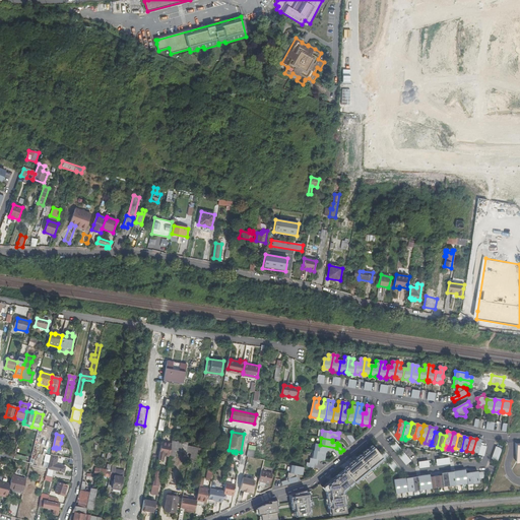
[(479,440),(476,439),(472,452),(478,454),(478,452),(479,449),(480,446),(481,443),(481,441),(479,440)]
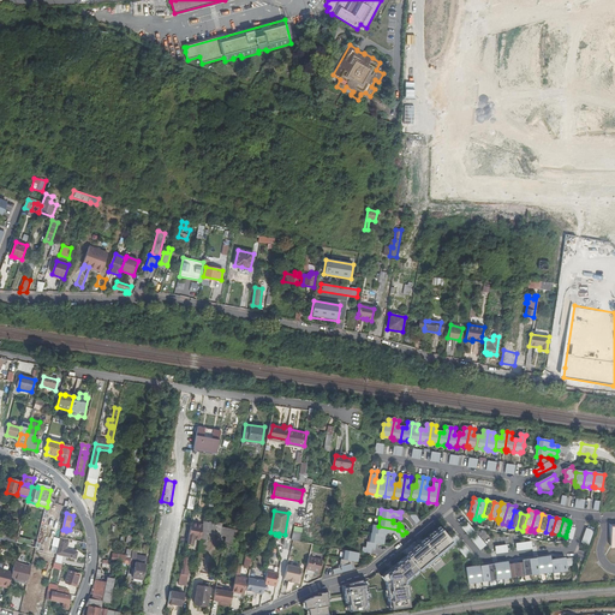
[(222,524),(209,521),(209,524),(203,554),(204,555),(208,535),(220,536),(221,527),(222,524)]
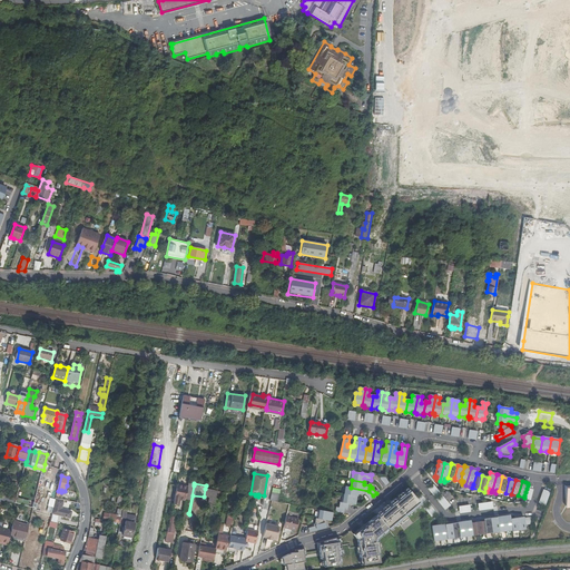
[(185,502),(184,512),(188,513),(194,485),(188,484),(188,488),(185,502)]
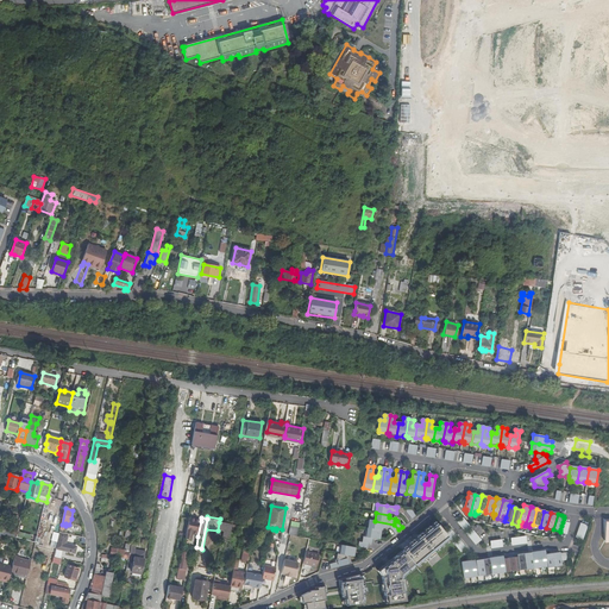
[(189,526),(188,526),(184,539),(190,540),(193,535),(196,535),(199,521),(190,519),(189,526)]
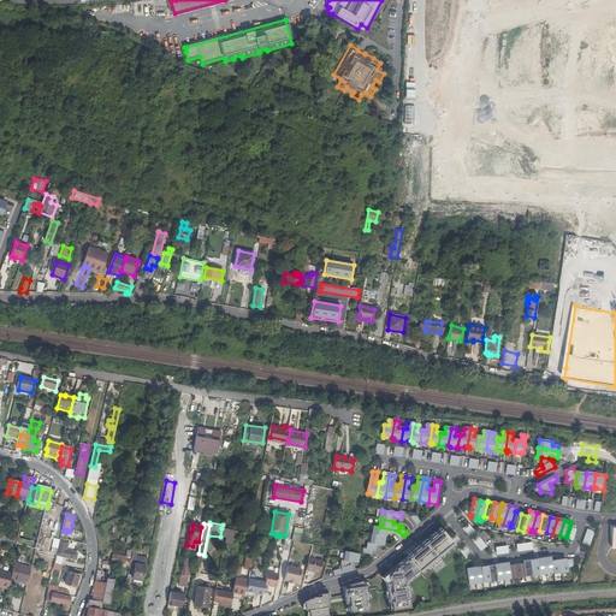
[(379,527),(374,526),(373,534),(385,537),(386,533),(392,534),(394,533),(395,533),(400,539),(403,535),(398,531),(379,527)]
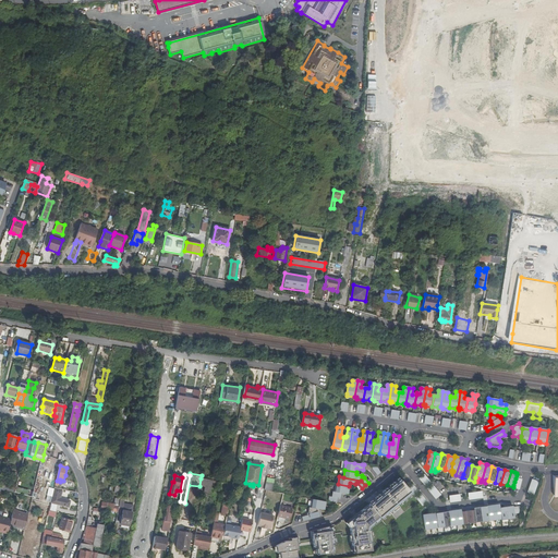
[(264,490),(266,490),(271,492),(275,481),(267,478),(264,490)]
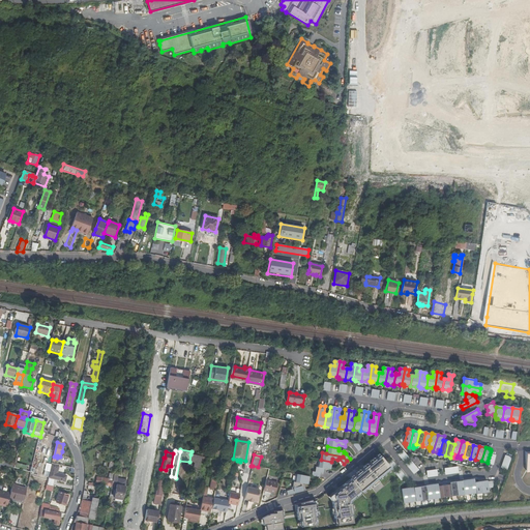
[(381,482),(378,479),(391,468),(389,467),(387,464),(380,455),(335,493),(335,494),(329,499),(332,502),(334,519),(336,519),(337,526),(353,523),(352,517),(353,516),(351,500),(360,492),(361,493),(370,486),(372,489),(381,482)]
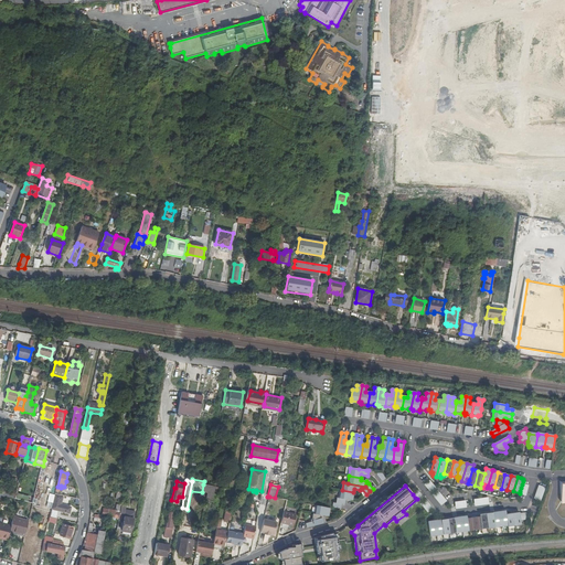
[(351,499),(352,500),(353,492),(342,490),(340,490),(339,499),(338,498),(337,503),(341,504),(344,504),(345,500),(351,501),(351,499)]
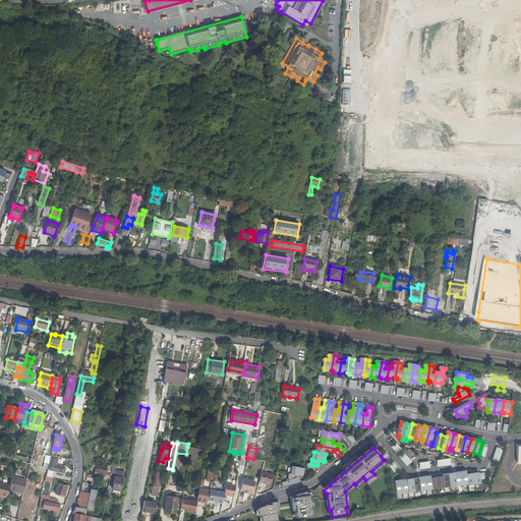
[(49,465),(48,470),(55,471),(56,467),(59,468),(59,472),(64,474),(66,468),(56,466),(57,459),(51,457),(49,465)]
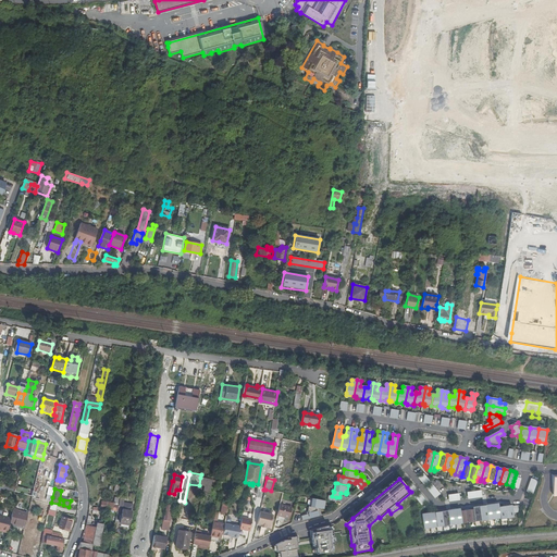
[(321,500),(313,499),(311,498),(310,507),(320,509),(323,509),(324,502),(321,500)]
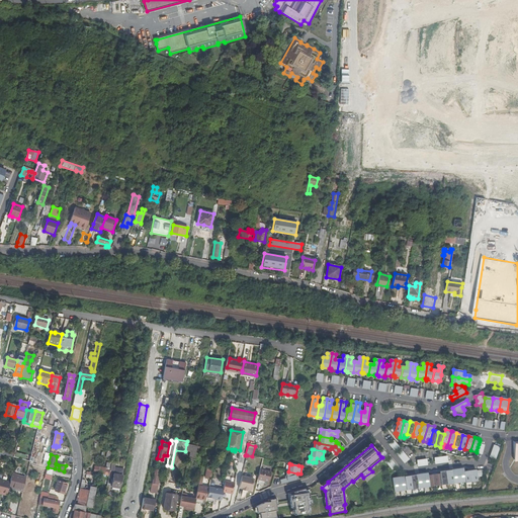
[(112,488),(113,488),(120,489),(123,469),(116,468),(115,475),(114,475),(112,488)]
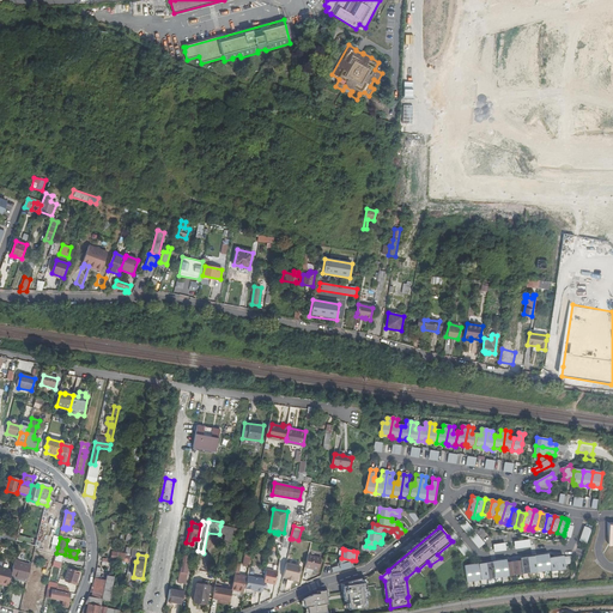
[(308,556),(305,568),(319,571),(321,559),(308,556)]
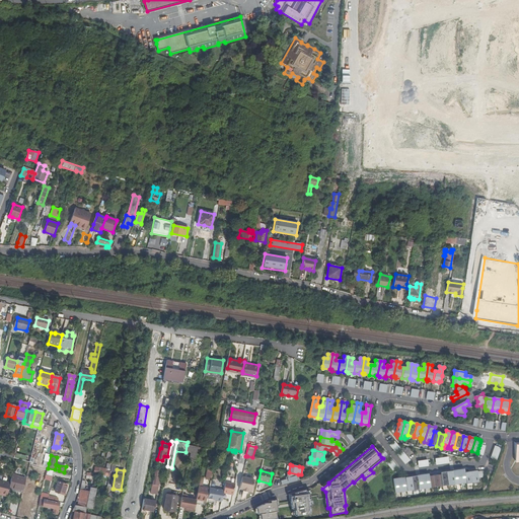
[(300,480),(298,475),(298,474),(289,472),(287,472),(287,477),(288,477),(289,479),(282,482),(283,486),(298,480),(300,480)]
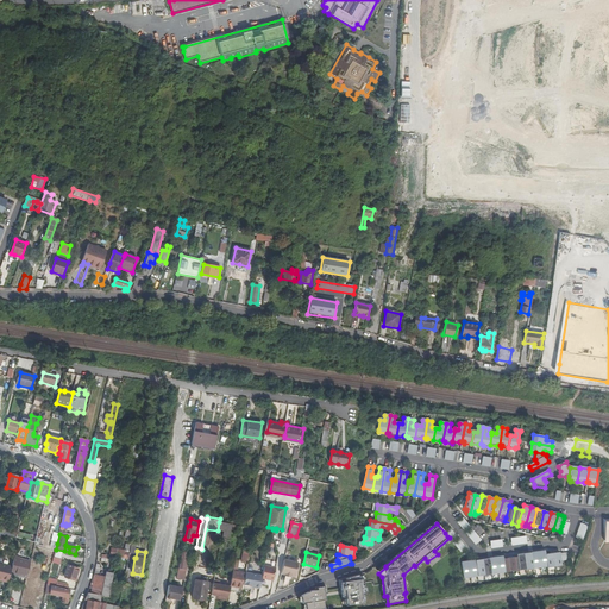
[(11,573),(18,576),(22,560),(17,559),(18,558),(14,557),(12,569),(11,573)]
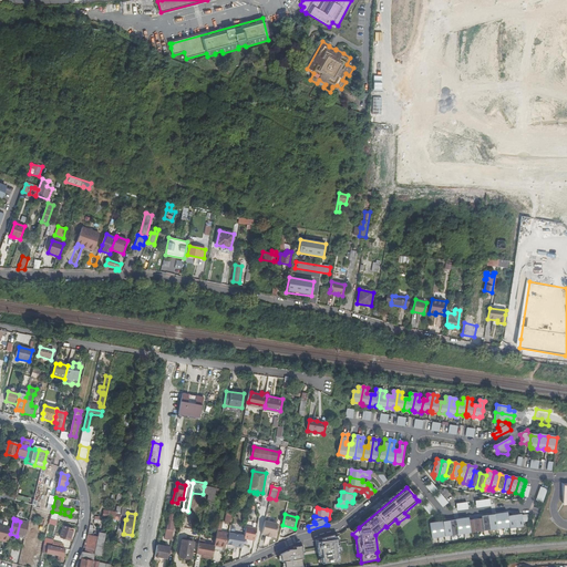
[(20,522),(17,536),(26,538),(29,524),(20,522)]
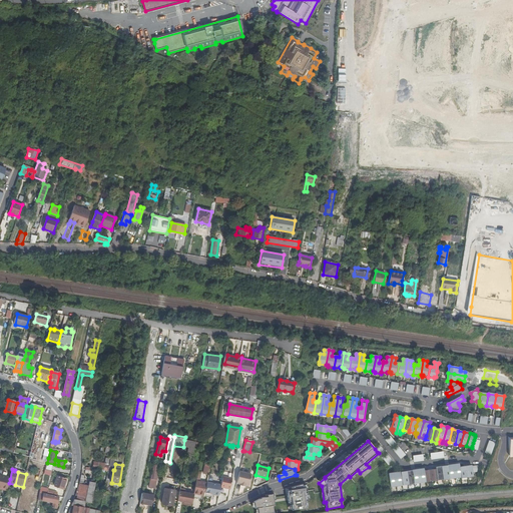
[(239,472),(237,483),(241,484),(240,486),(244,486),(244,485),(249,486),(251,475),(239,472)]
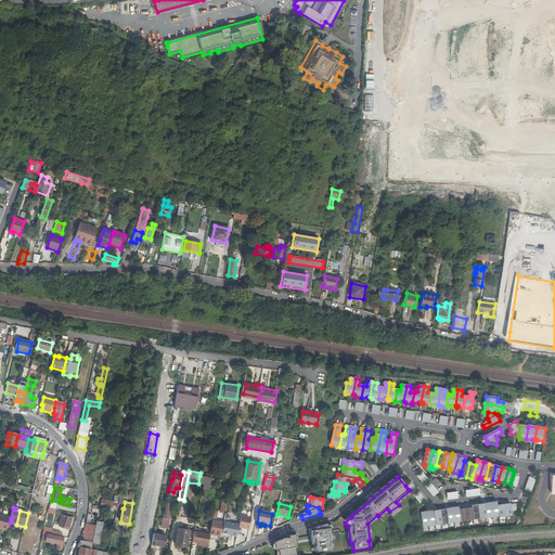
[(60,527),(67,530),(72,519),(63,516),(60,527)]
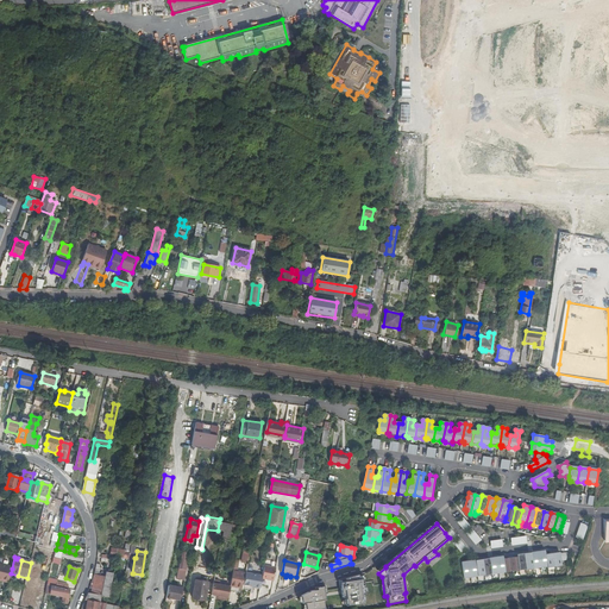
[(231,584),(231,586),(240,589),(244,575),(237,573),(237,569),(234,567),(233,573),(231,584)]
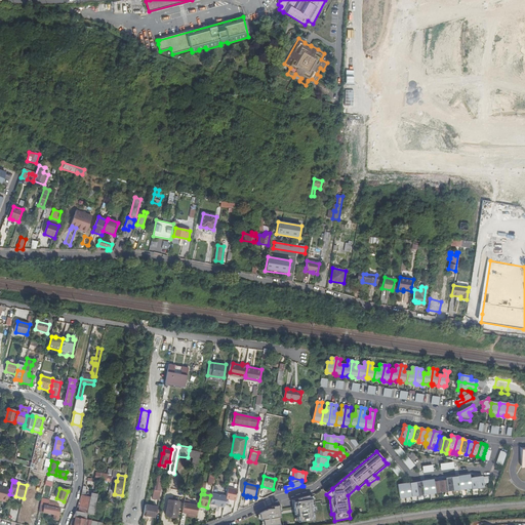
[(216,507),(217,507),(219,496),(211,495),(209,506),(211,508),(215,509),(216,507)]
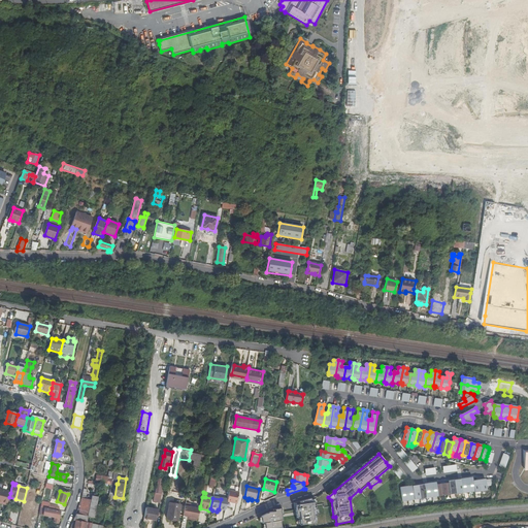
[(79,512),(89,514),(92,501),(81,499),(79,505),(77,510),(79,512)]
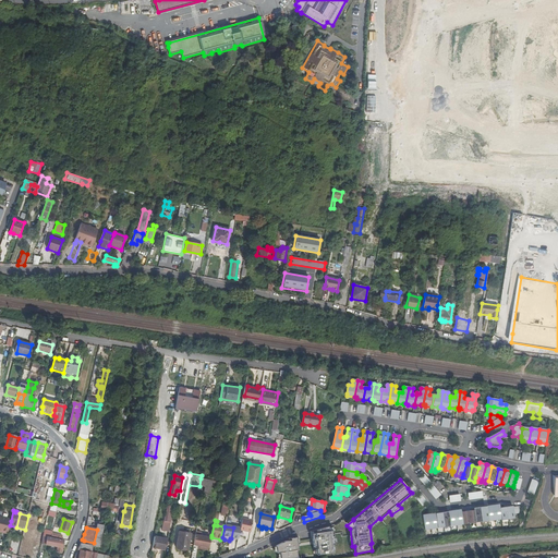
[(233,528),(231,538),(239,540),(241,529),(233,528)]
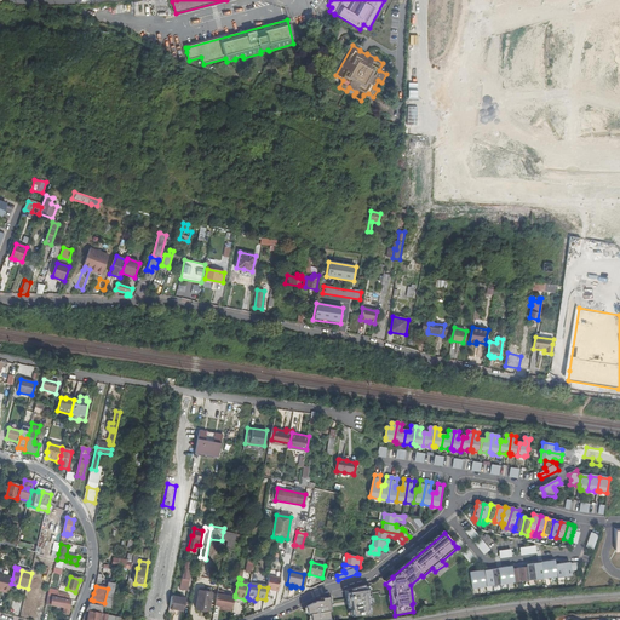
[(366,591),(365,586),(346,591),(349,609),(350,608),(351,616),(371,614),(369,606),(372,606),(369,591),(366,591)]
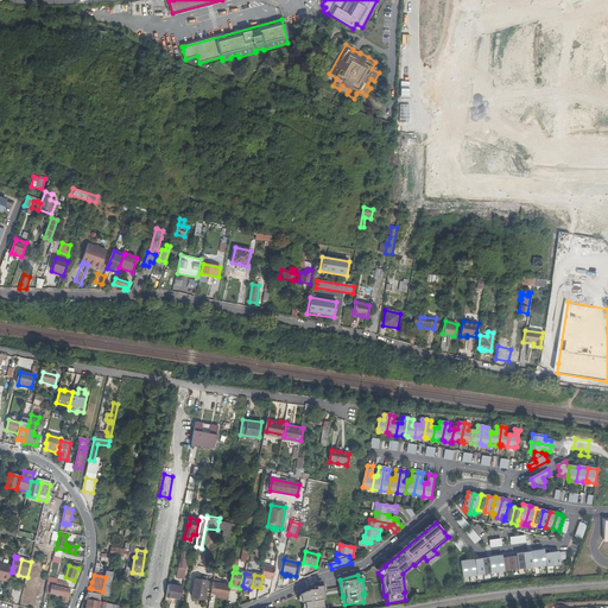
[(112,577),(106,576),(106,577),(102,591),(101,596),(108,597),(112,577)]
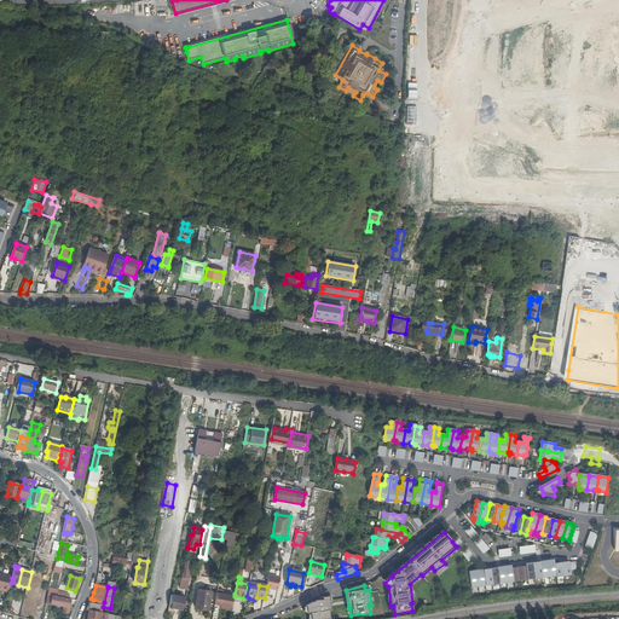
[(198,591),(196,609),(208,612),(212,594),(198,591)]
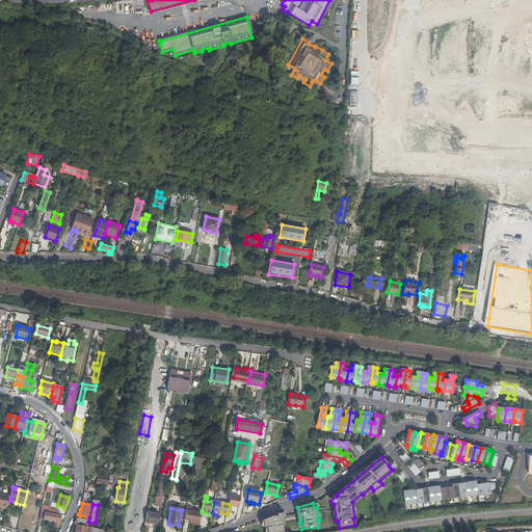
[(187,508),(185,520),(189,521),(193,522),(195,512),(191,511),(191,509),(187,508)]
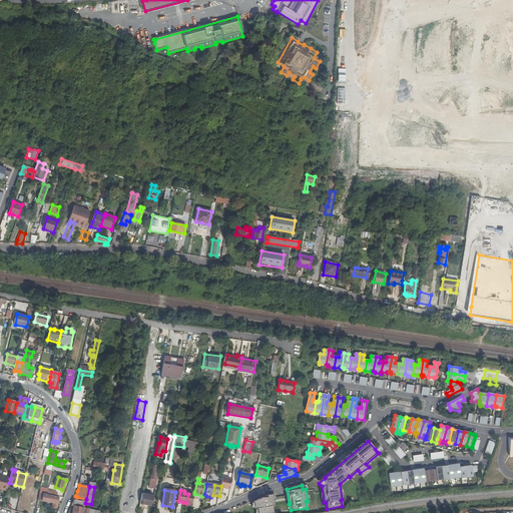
[(142,494),(140,504),(151,506),(153,496),(142,494)]
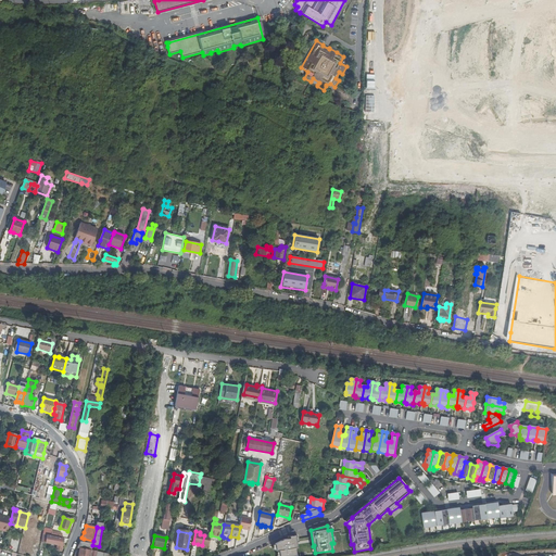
[(298,538),(288,540),(285,539),(275,544),(276,551),(279,551),(279,555),(295,555),(297,555),(295,548),(298,548),(297,543),(299,542),(298,538)]
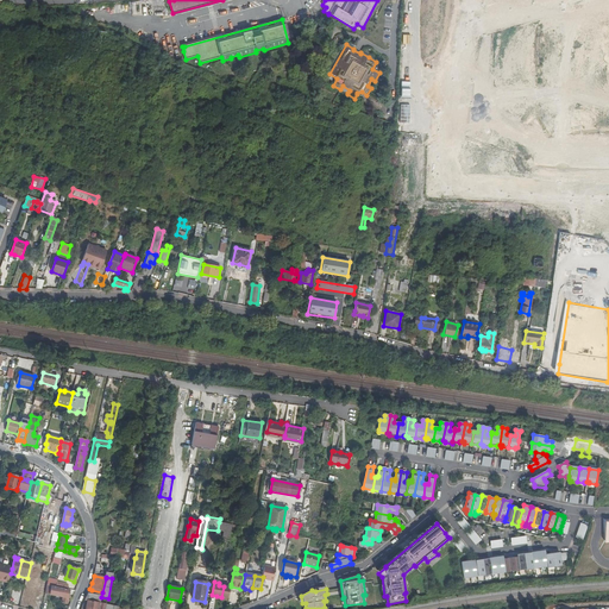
[(81,608),(99,608),(100,608),(100,604),(101,600),(89,597),(87,596),(81,608)]
